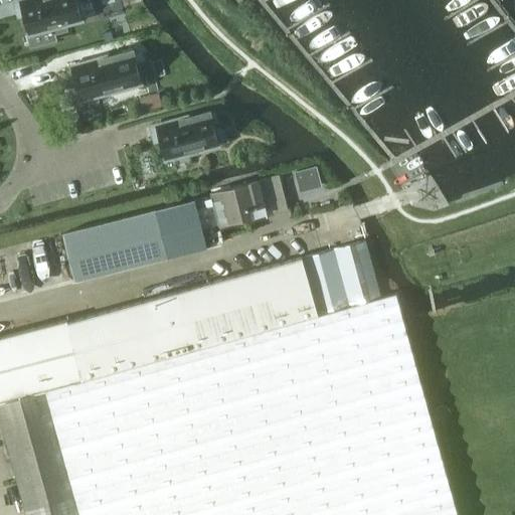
[(18,0),(14,1),(18,16),(23,14),(31,45),(55,38),(54,33),(67,29),(66,23),(82,18),(77,0),(18,0)]
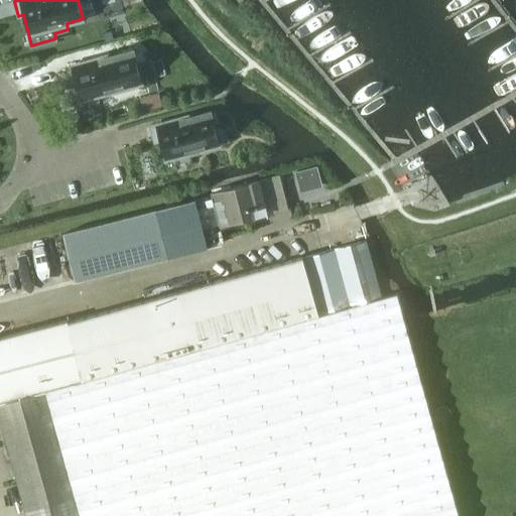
[(124,91),(123,88),(142,83),(133,49),(71,67),(77,88),(71,89),(76,107),(99,101),(98,95),(106,93),(107,96),(124,91)]
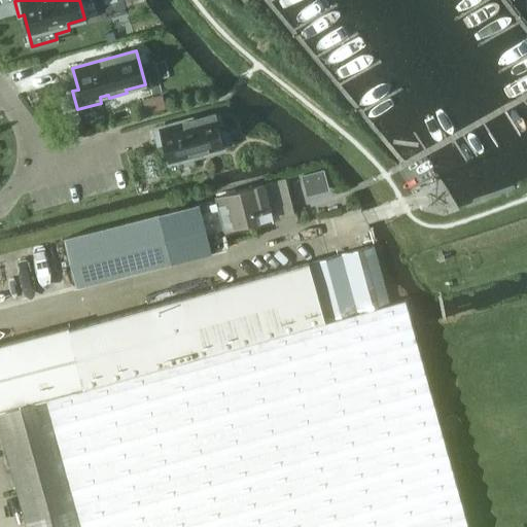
[(208,154),(207,151),(224,147),(215,113),(154,130),(159,145),(164,144),(169,163),(194,155),(195,159),(208,154)]
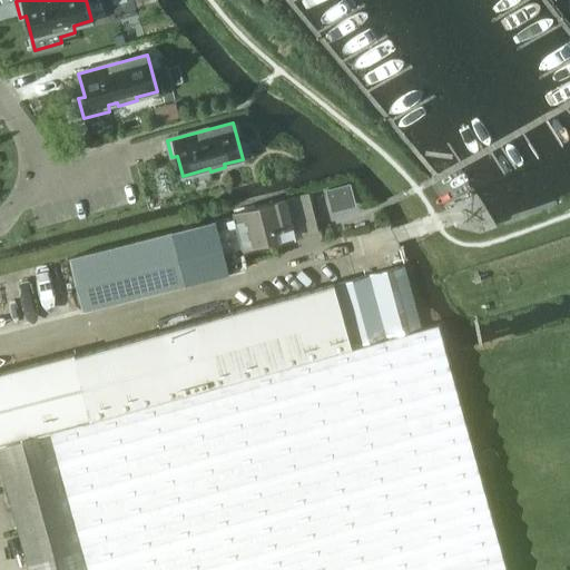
[(349,184),(326,189),(331,207),(333,213),(356,206),(351,184),(349,184)]
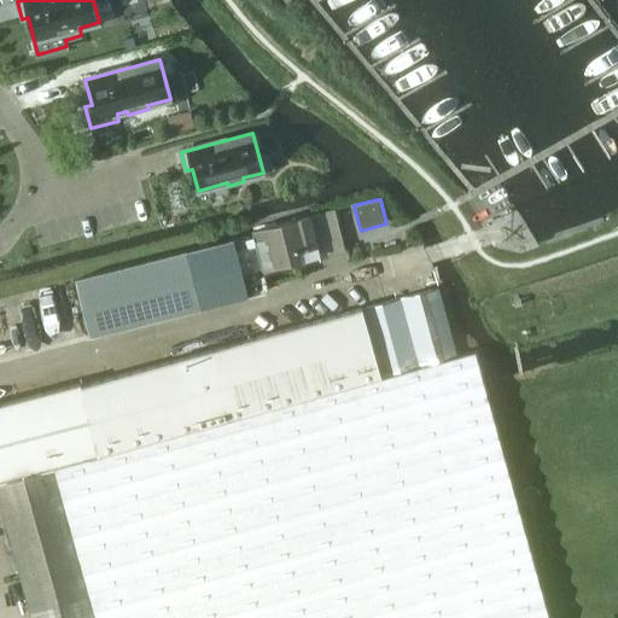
[(309,216),(252,232),(262,269),(298,260),(299,264),(322,258),(312,216),(309,216)]
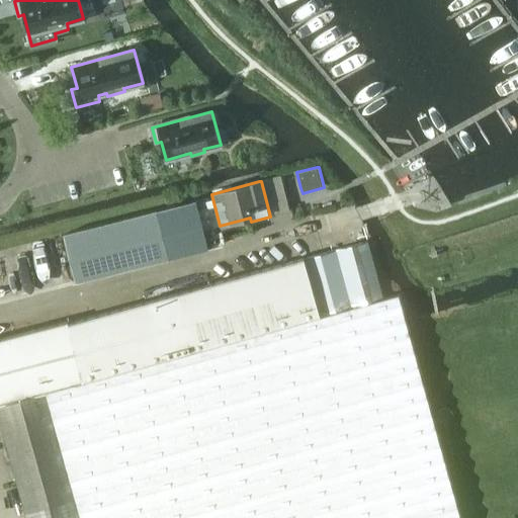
[(172,257),(209,248),(197,200),(160,209),(63,233),(74,281),(172,257)]
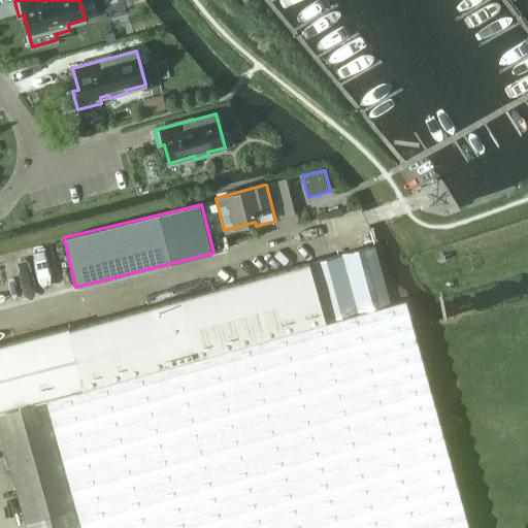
[(0,411),(44,399),(79,527),(468,527),(405,300),(390,304),(374,246),(308,264),(69,330),(68,328),(0,345),(0,411)]
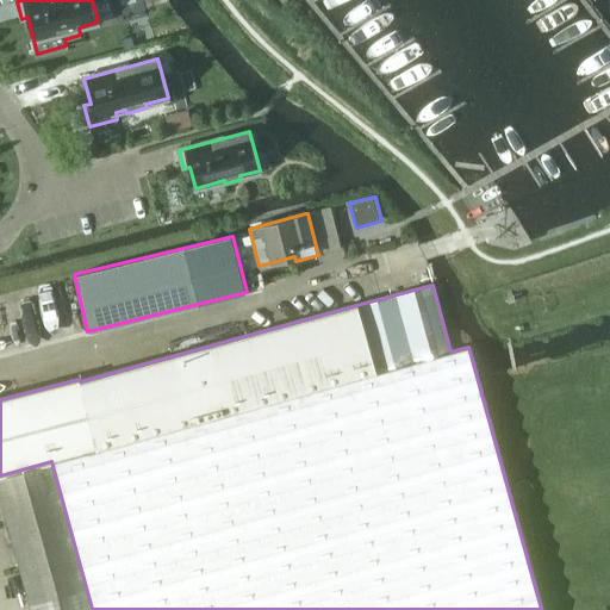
[(0,475),(0,504),(29,609),(92,609),(51,461),(0,475)]
